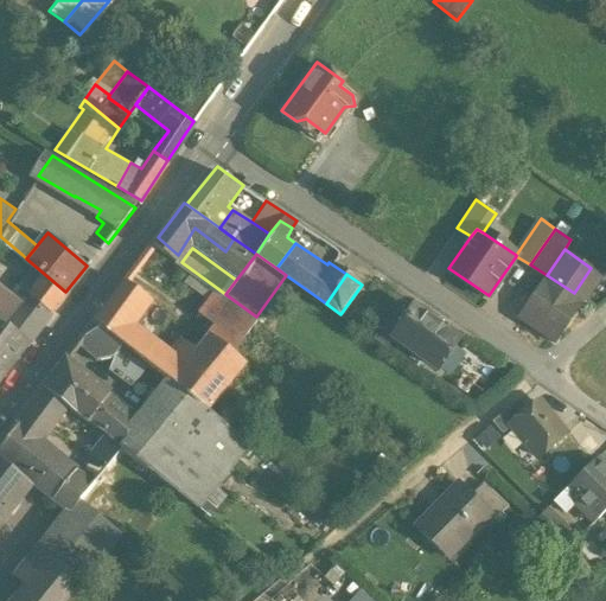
[(574,293),(547,275),(520,314),(555,338),(582,299),(574,293)]
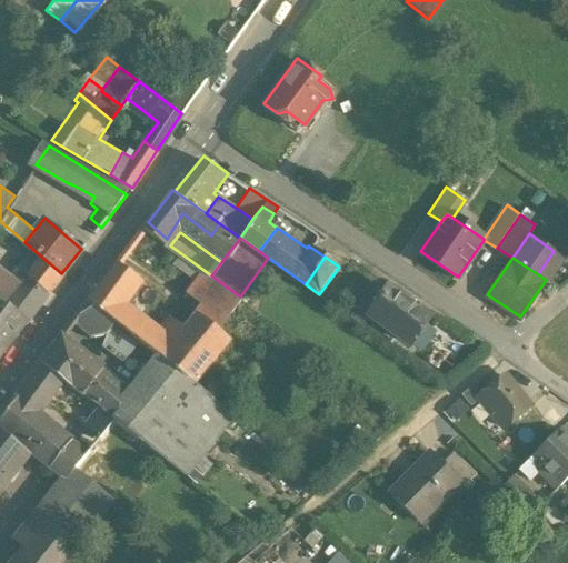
[(153,330),(126,307),(140,282),(117,261),(88,299),(116,320),(149,348),(155,341),(149,337),(153,330)]
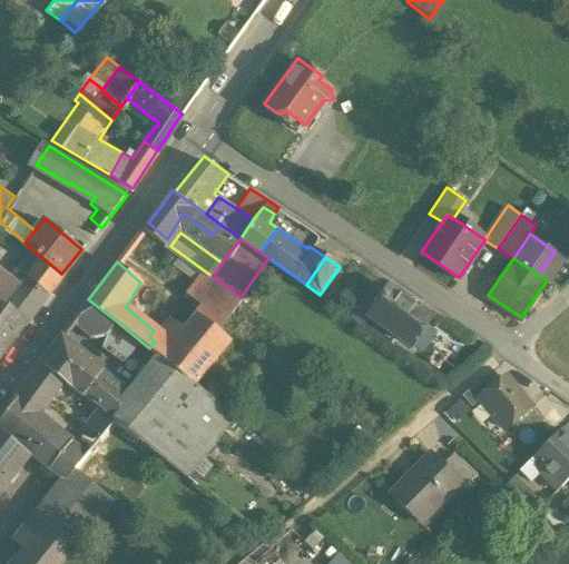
[(8,276),(0,268),(0,310),(0,312),(7,303),(5,300),(13,290),(3,282),(8,276)]
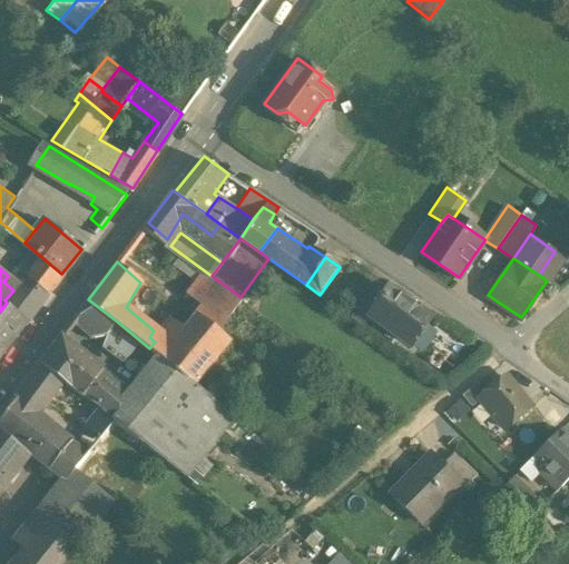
[(13,290),(5,300),(7,303),(28,318),(48,292),(26,275),(13,290)]
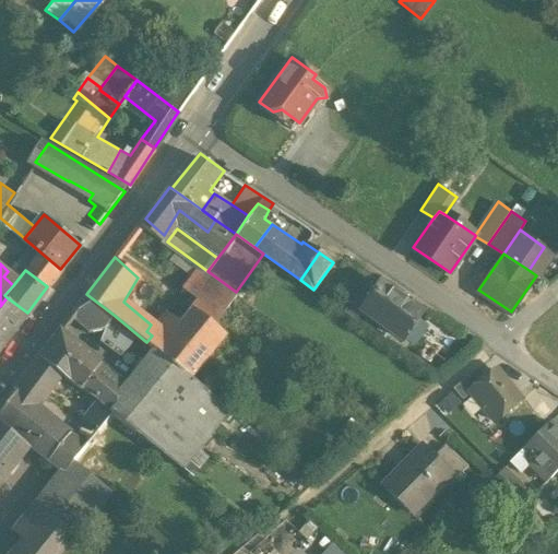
[(205,270),(191,287),(204,298),(204,299),(222,311),(237,293),(205,270)]
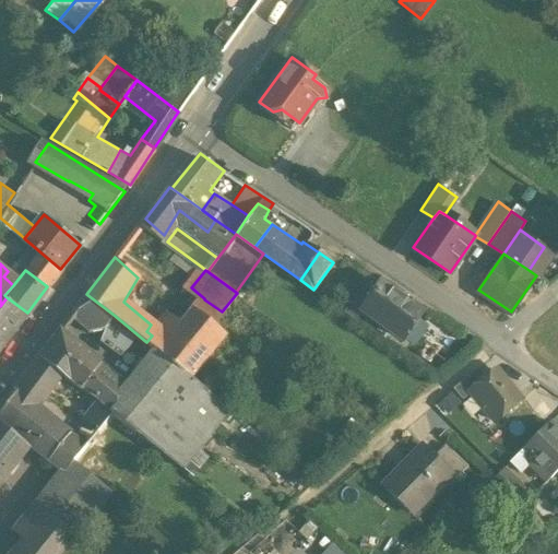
[(423,311),(381,282),(372,294),(363,307),(364,308),(404,337),(423,311)]
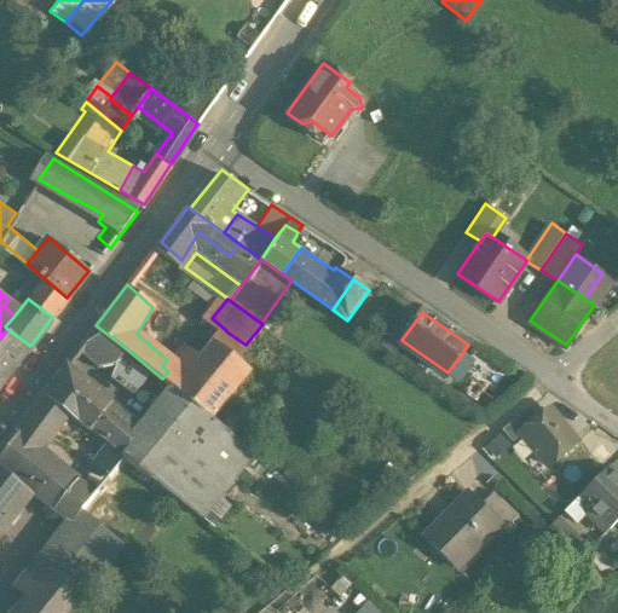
[(400,317),(382,343),(394,353),(403,341),(402,340),(413,325),(400,317)]
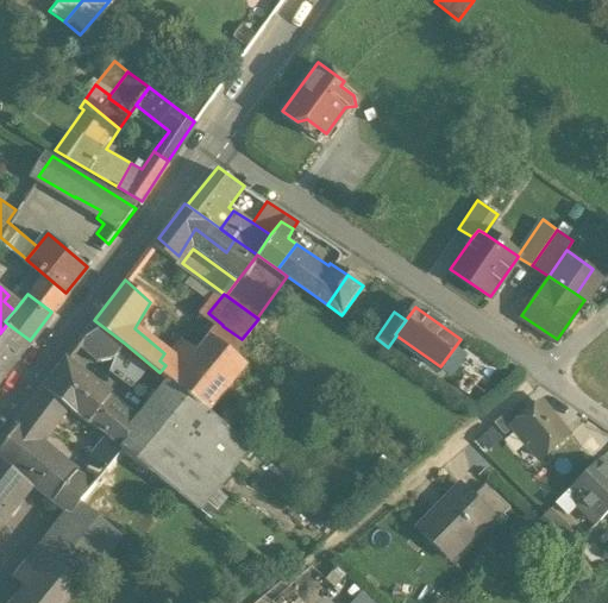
[(113,356),(124,343),(94,320),(75,345),(95,359),(113,356)]
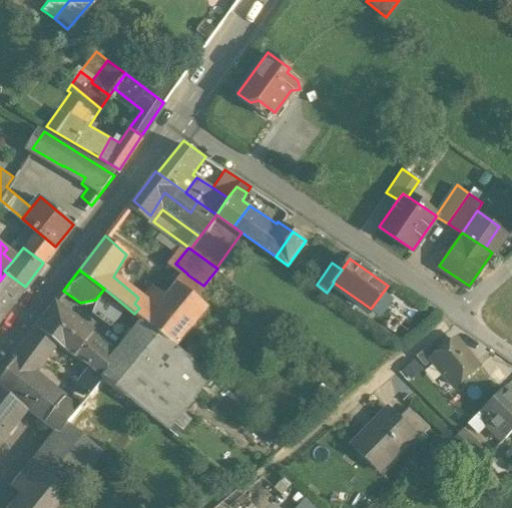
[(0,280),(0,319),(25,287),(6,273),(0,281),(0,280)]
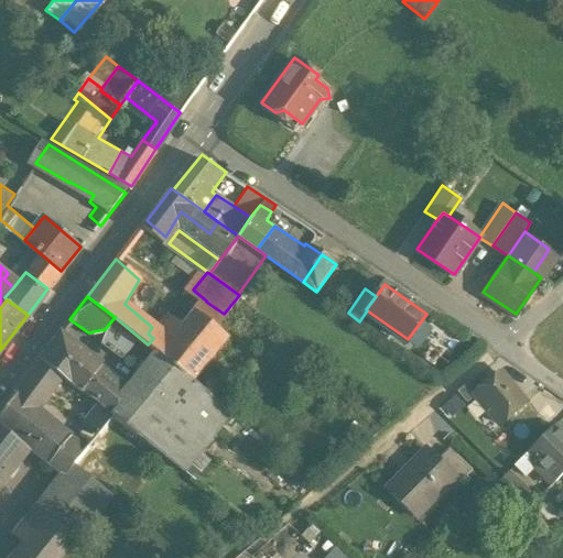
[(187,375),(193,381),(229,336),(192,307),(181,321),(172,316),(169,319),(208,351),(187,375)]
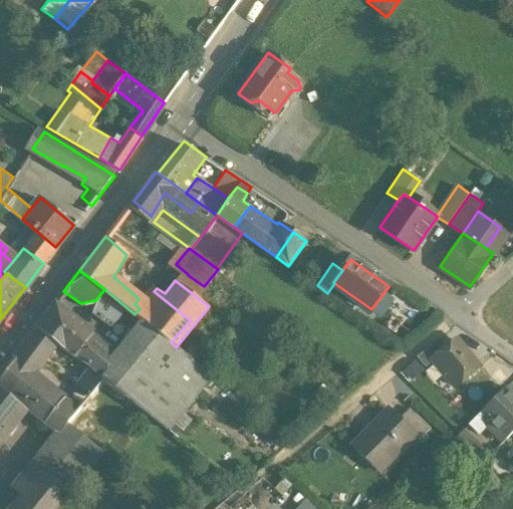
[(190,320),(154,291),(148,298),(166,313),(153,328),(171,342),(190,320)]
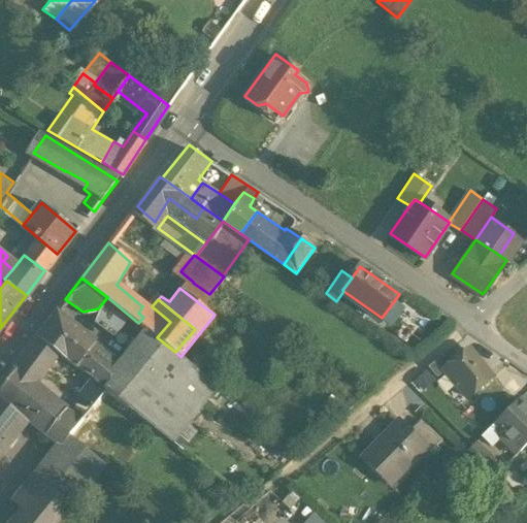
[(138,323),(153,334),(157,337),(170,322),(152,306),(143,317),(138,323)]
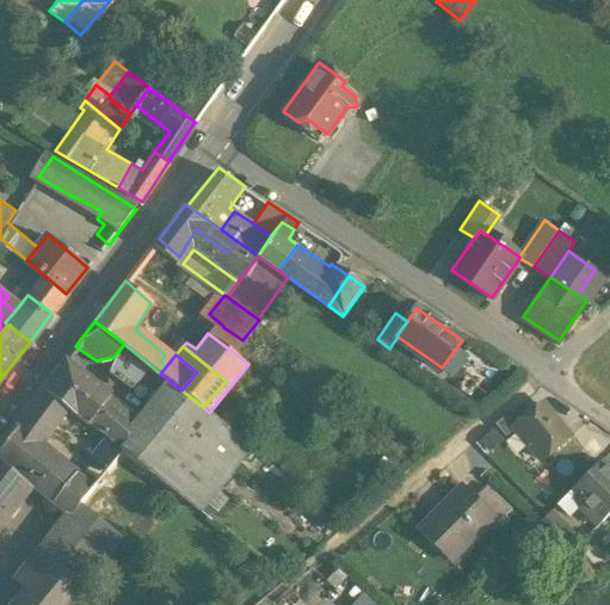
[(96,388),(63,363),(44,389),(62,403),(75,413),(96,388)]
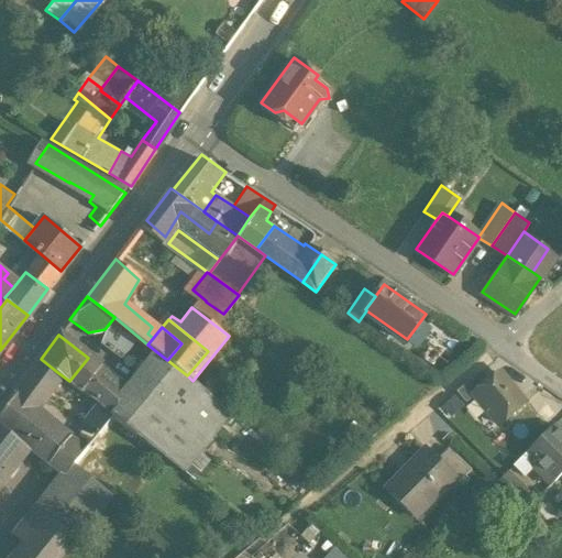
[(163,357),(136,386),(166,409),(193,381),(187,375),(167,360),(163,357)]
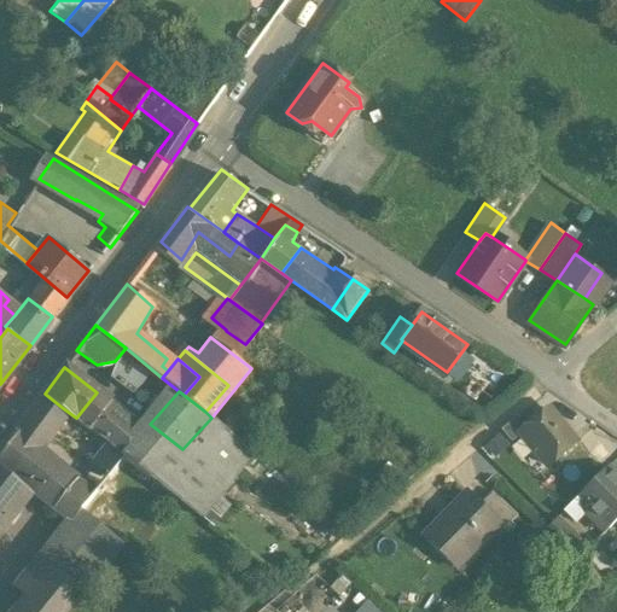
[(97,392),(76,418),(104,441),(123,455),(155,481),(182,449),(150,424),(138,437),(102,409),(108,401),(97,392)]
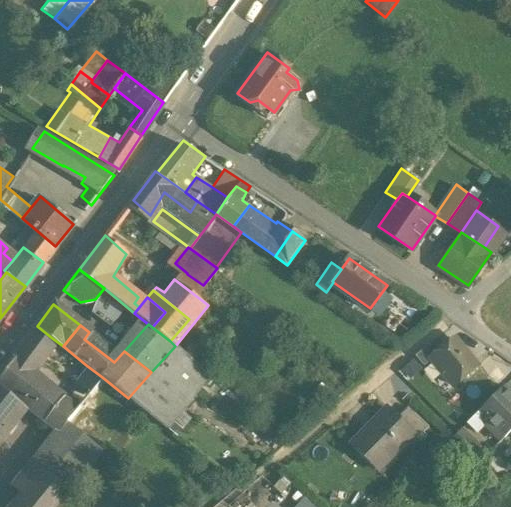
[(37,326),(0,375),(0,382),(22,400),(39,377),(28,369),(52,338),(37,326)]
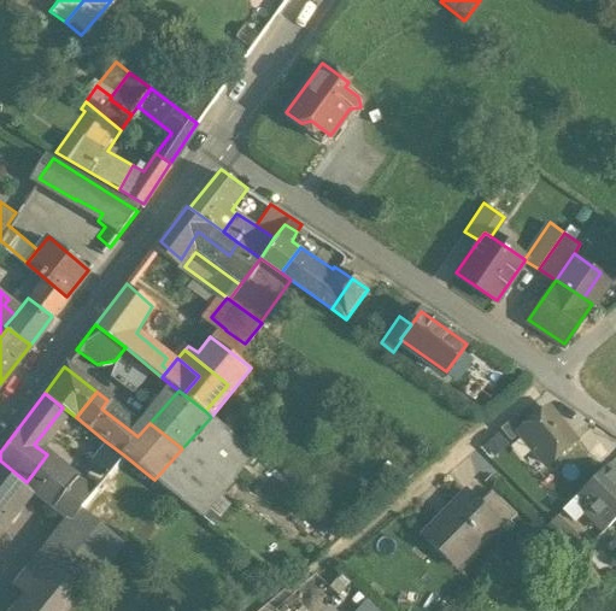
[(528,404),(500,426),(511,438),(521,429),(520,429),(537,415),(528,404)]
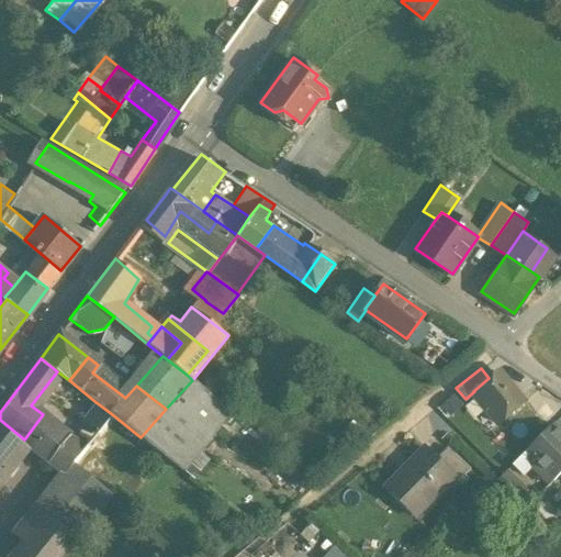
[(489,378),(473,391),(474,391),(498,420),(508,412),(509,413),(522,403),(519,402),(524,399),(498,369),(489,378)]
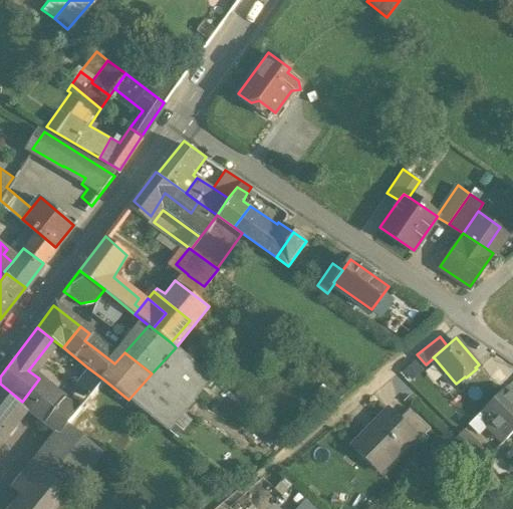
[(152,373),(129,400),(170,429),(213,374),(176,347),(152,373)]
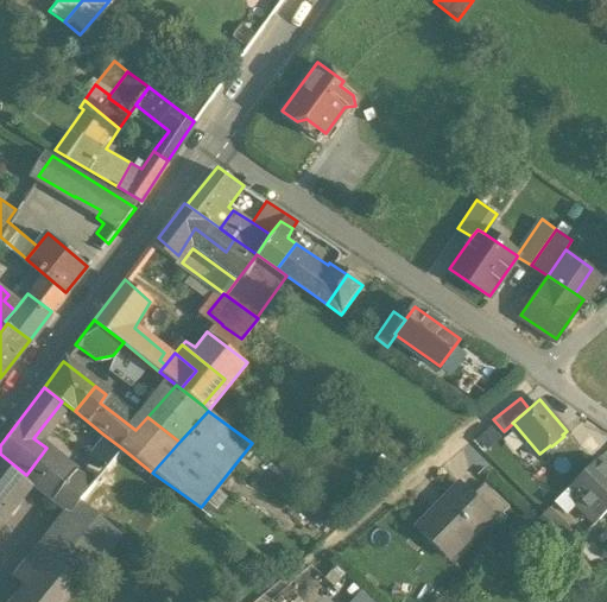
[(121,448),(102,433),(89,451),(107,466),(121,448)]
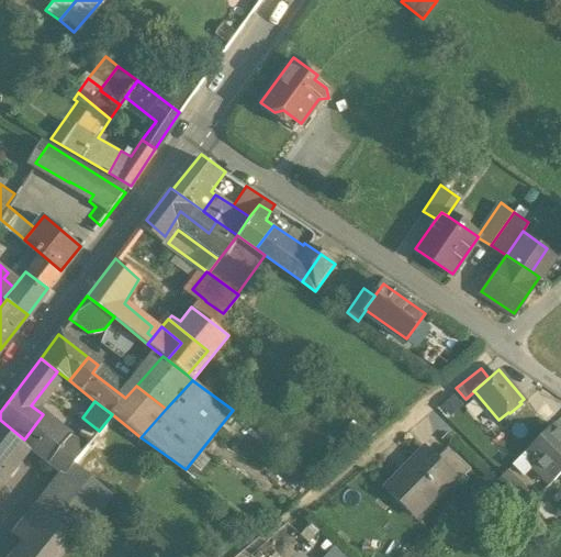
[(43,414),(24,439),(30,444),(64,471),(74,459),(81,449),(66,438),(69,435),(43,414)]
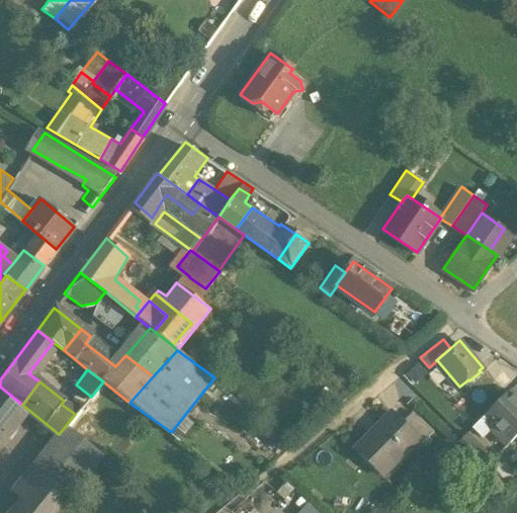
[(516,390),(512,386),(472,426),(483,436),(490,429),(506,444),(515,435),(516,433),(516,390)]
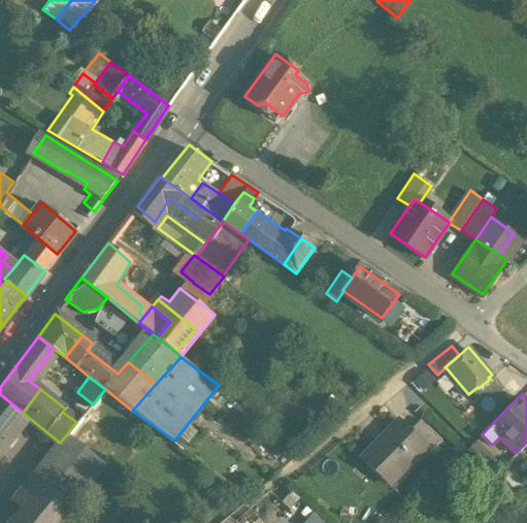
[(23,413),(0,394),(0,522),(54,522),(68,504),(59,495),(96,451),(69,431),(60,443),(40,466),(33,461),(26,470),(42,483),(11,522),(0,522),(0,452),(28,417),(23,413)]
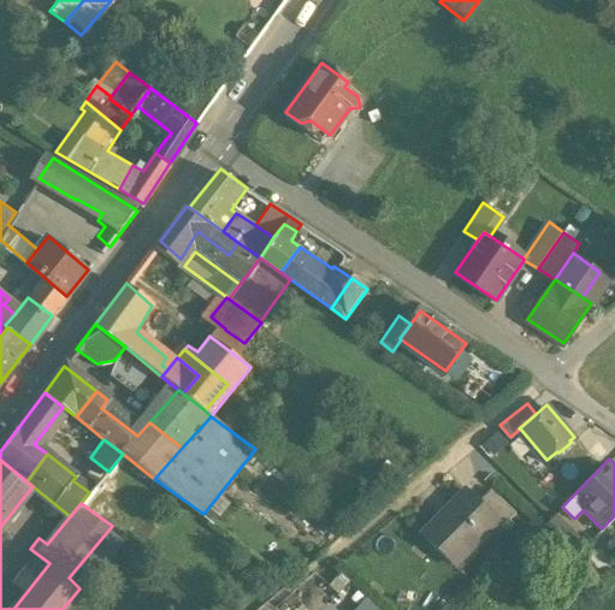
[(515,510),(491,487),(480,499),(501,519),(500,520),(503,523),(515,510)]
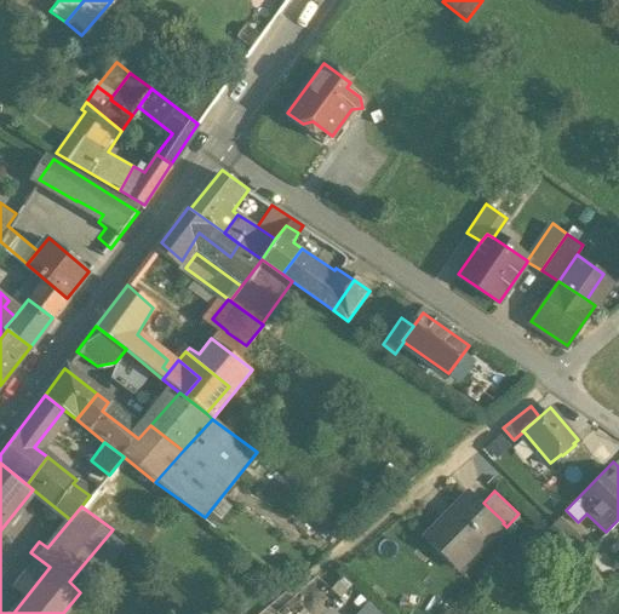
[(483,503),(474,494),(448,520),(445,517),(427,537),(451,561),(469,543),(476,550),(503,523),(504,522),(483,503)]
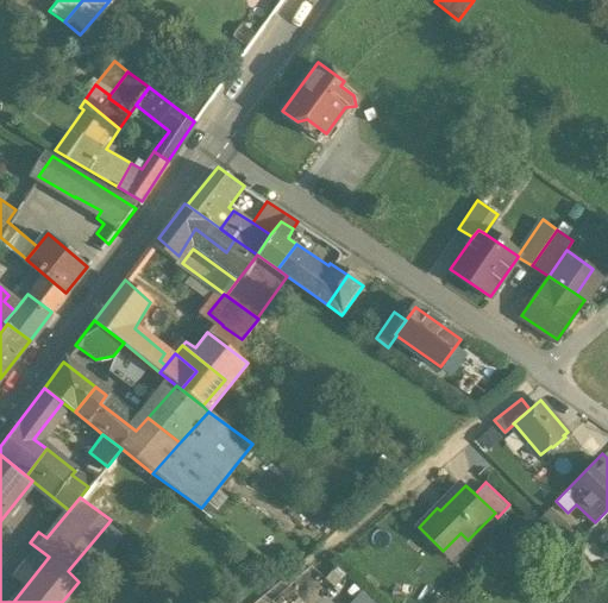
[(562,557),(583,534),(552,506),(531,527),(562,557)]
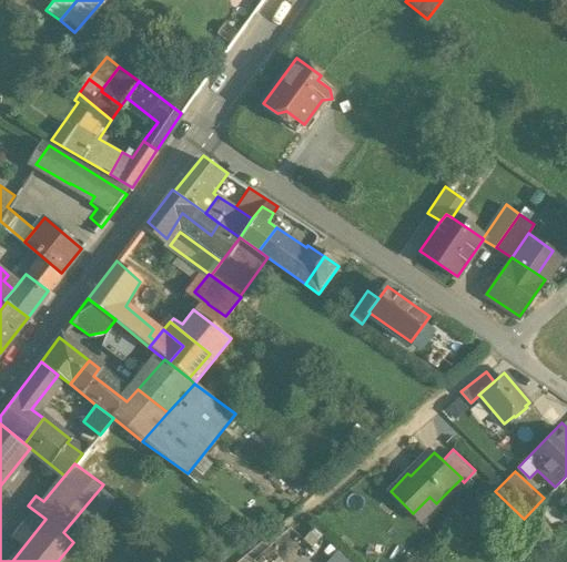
[(271,550),(267,553),(264,550),(261,553),(264,557),(261,560),(263,561),(276,561),(280,560),(271,550)]
